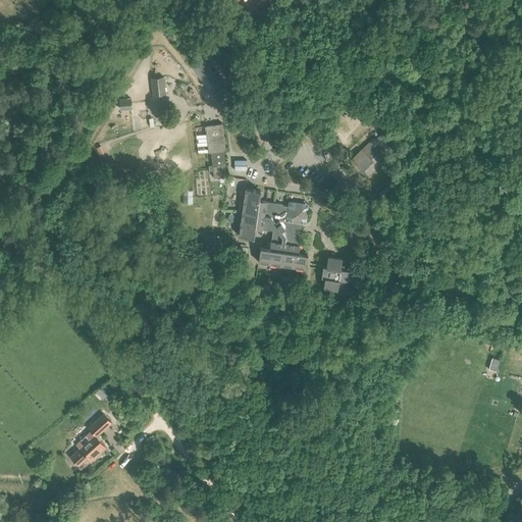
[(219,79),(205,59),(199,64),(213,84),(219,79)]
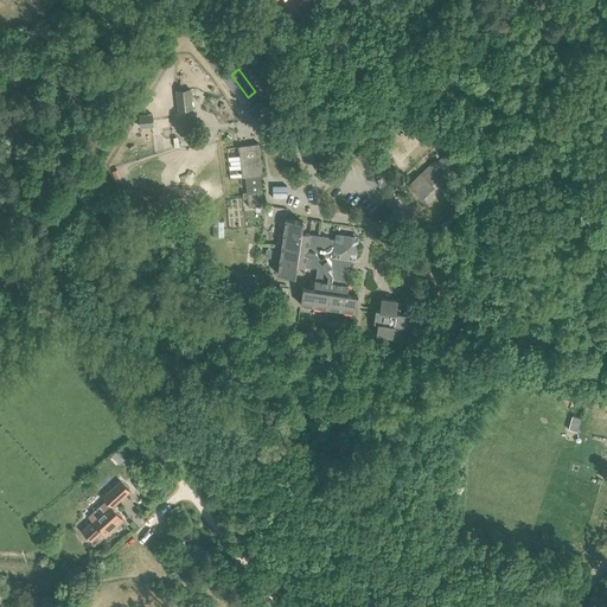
[(189,90),(174,93),(177,112),(191,109),(189,90)]
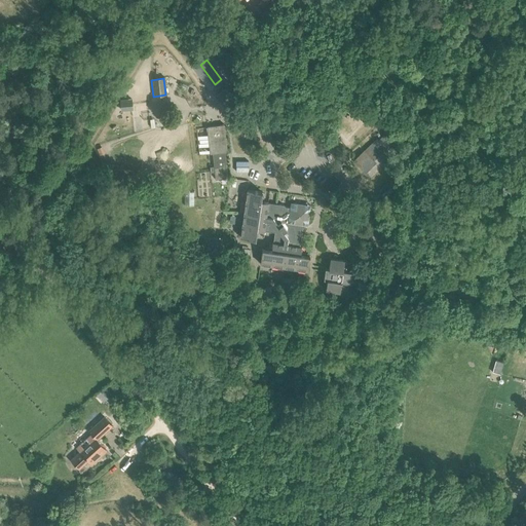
[(220,92),(217,96),(227,109),(230,106),(237,101),(227,87),(220,92)]
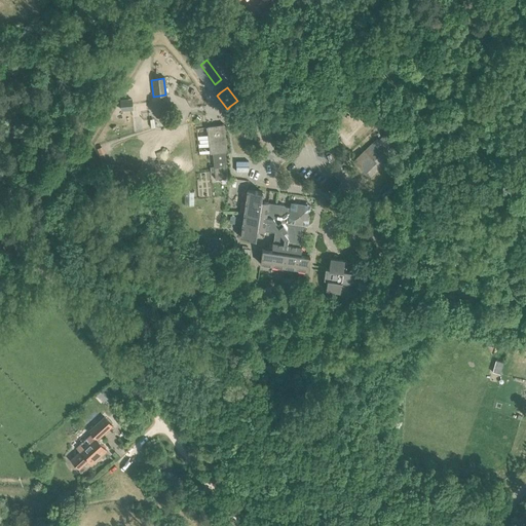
[(133,103),(132,100),(121,101),(121,108),(133,107),(133,103)]
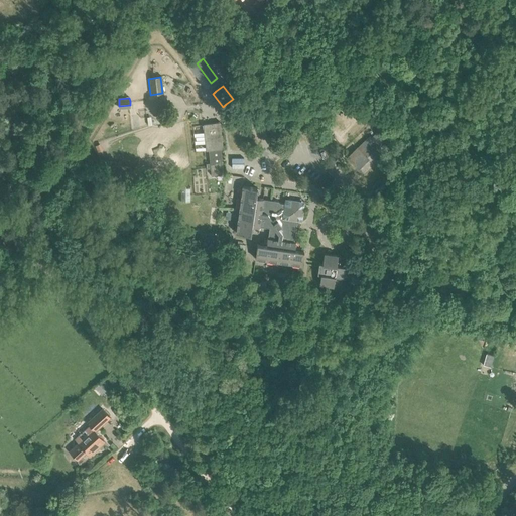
[(211,176),(224,174),(221,149),(223,148),(220,122),(203,124),(206,150),(208,150),(211,176)]
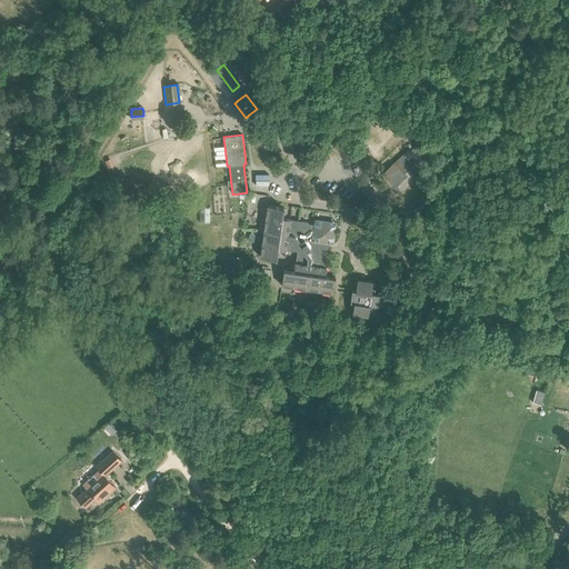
[(407,150),(382,173),(395,186),(406,176),(405,173),(423,155),(419,150),(427,142),(423,139),(416,147),(415,146),(408,151),(407,150)]
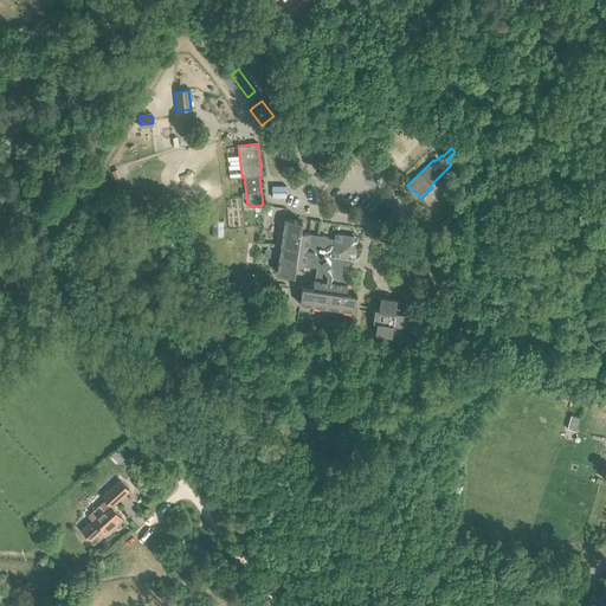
[(327,237),(309,233),(301,231),(302,220),(284,218),(277,274),(294,276),(295,265),(304,266),(304,265),(316,268),(315,279),(314,279),(313,288),(302,287),(300,303),(354,311),(356,294),(346,292),(347,284),(345,284),(347,266),(346,266),(347,258),(350,259),(355,256),(358,240),(354,236),(339,233),(334,237),(334,239),(327,238),(327,237)]
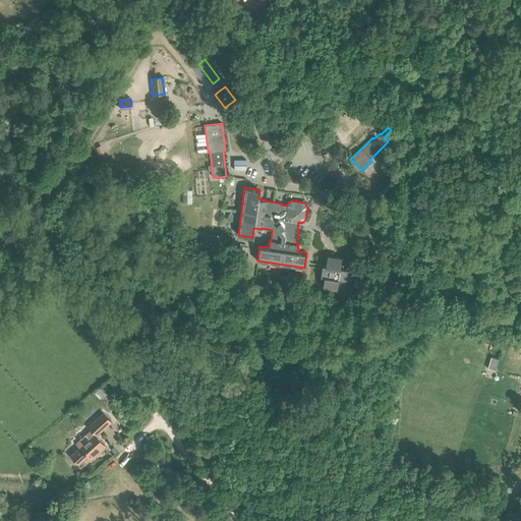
[(182,189),(182,203),(191,204),(191,189),(182,189)]
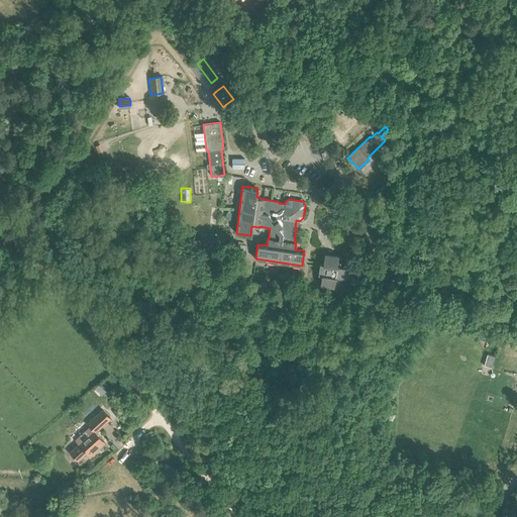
[(245,245),(237,244),(235,257),(243,259),(245,245)]
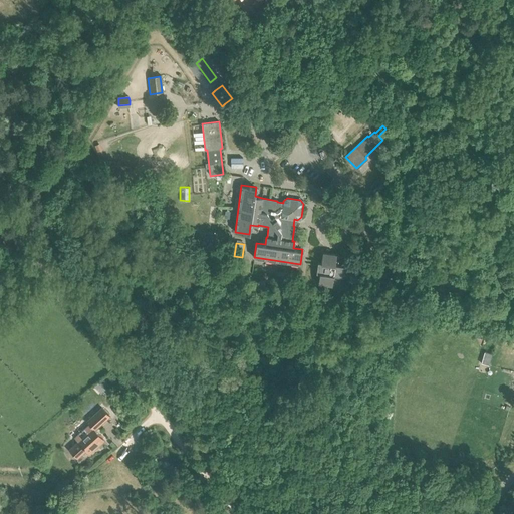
[(336,254),(322,252),(321,262),(318,262),(316,273),(320,273),(318,284),(332,285),(333,275),(341,276),(343,266),(335,265),(336,254)]
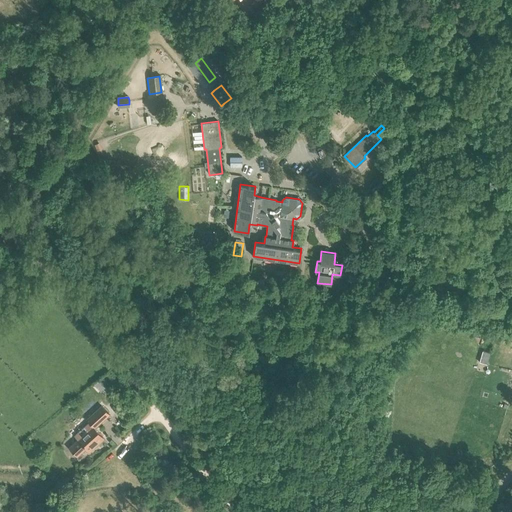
[(490,352),(483,350),(479,362),(487,364),(490,352)]
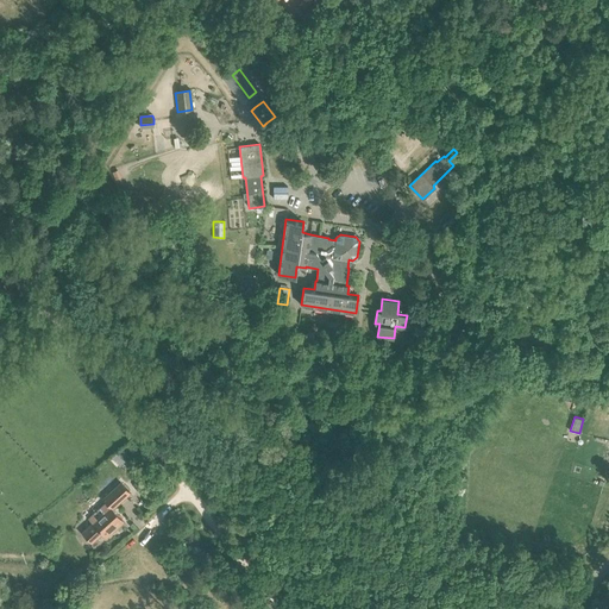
[(106,538),(124,521),(113,509),(131,493),(120,482),(102,498),(106,502),(88,518),(93,522),(82,532),(92,542),(102,533),(106,538)]
